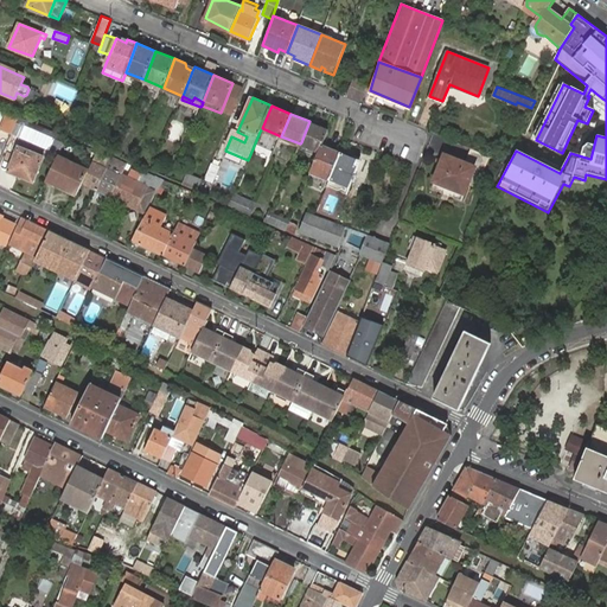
[(328,131),(310,121),(301,142),(320,151),(323,145),(328,131)]
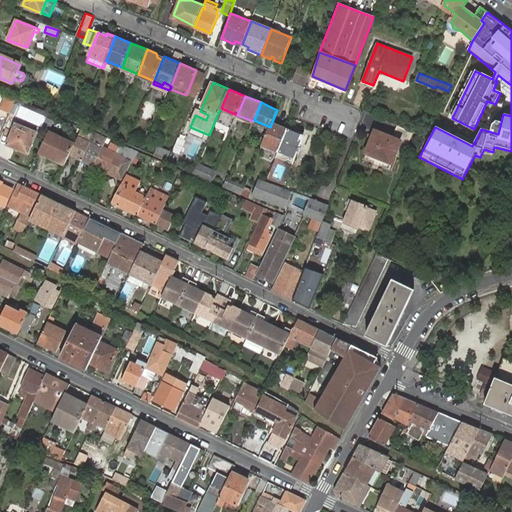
[(49,132),(53,121),(13,103),(9,114),(49,132)]
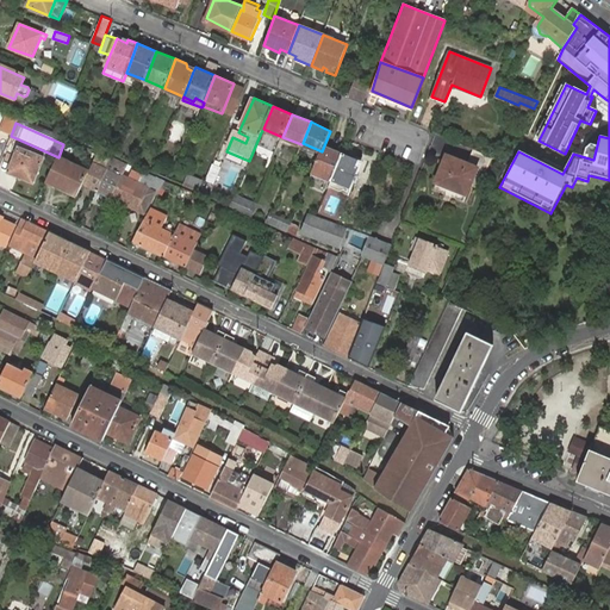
[(175,124),(170,136),(178,138),(182,126),(175,124)]
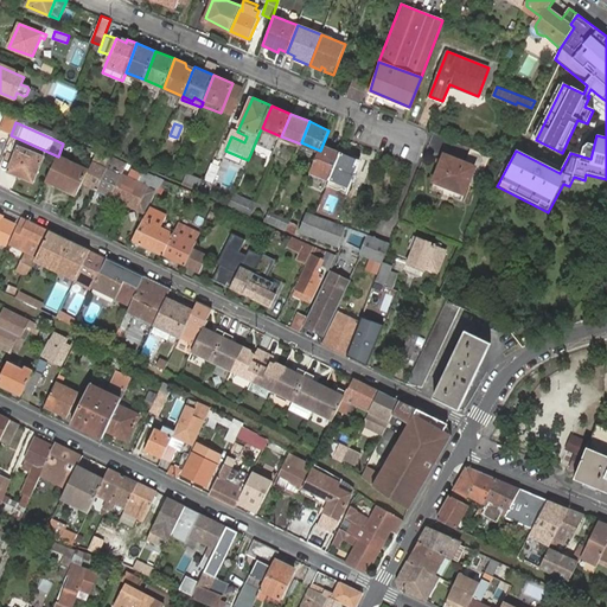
[(281,136),(262,128),(260,132),(280,141),(281,136)]
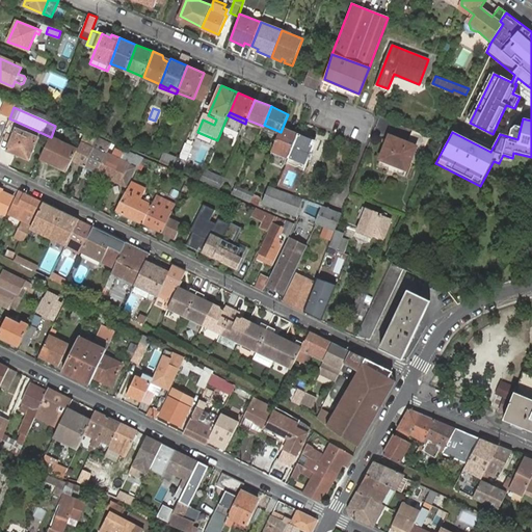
[(263,126),(246,120),(245,124),(262,130),(262,129),(263,126)]
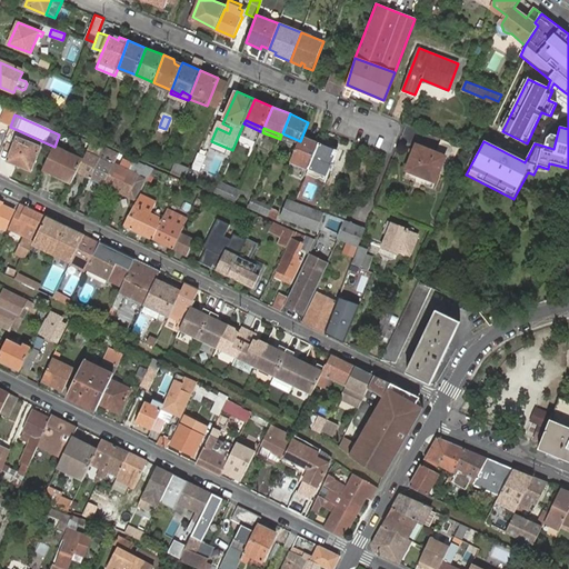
[(282,133),(281,135),(280,138),(298,146),(300,141),(282,133)]
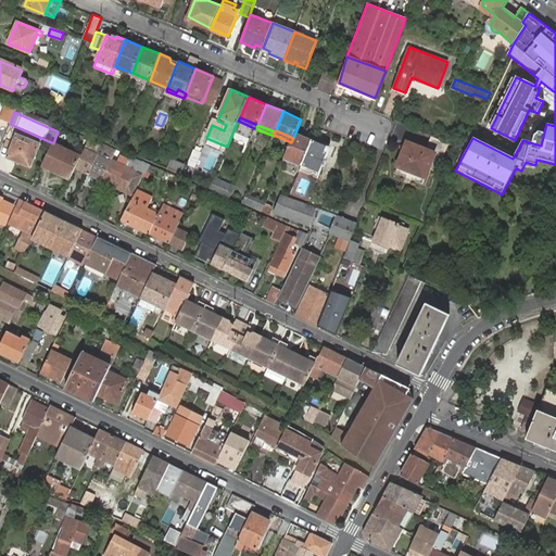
[(295,133),(293,138),(291,142),(286,155),(304,164),(314,140),(295,133)]
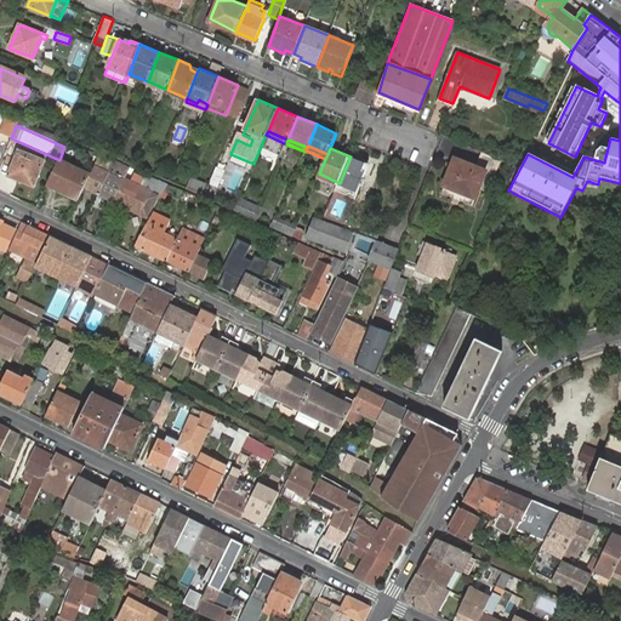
[(18,151),(9,176),(34,186),(45,160),(18,151)]
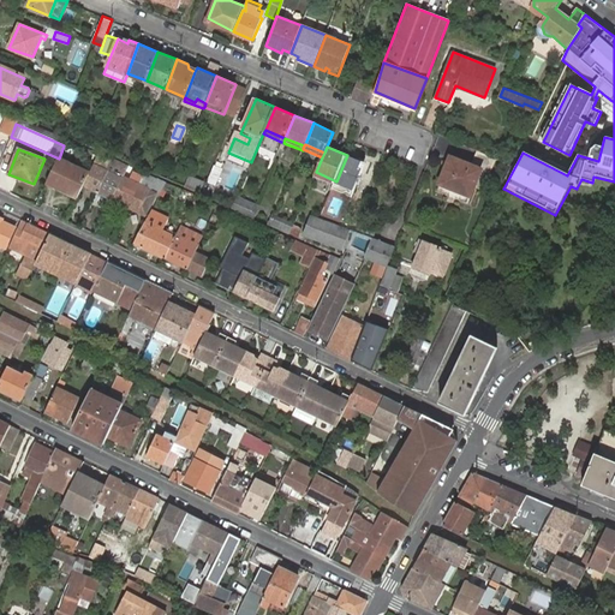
[(363,161),(347,155),(336,181),(354,189),(362,172),(359,171),(363,161)]
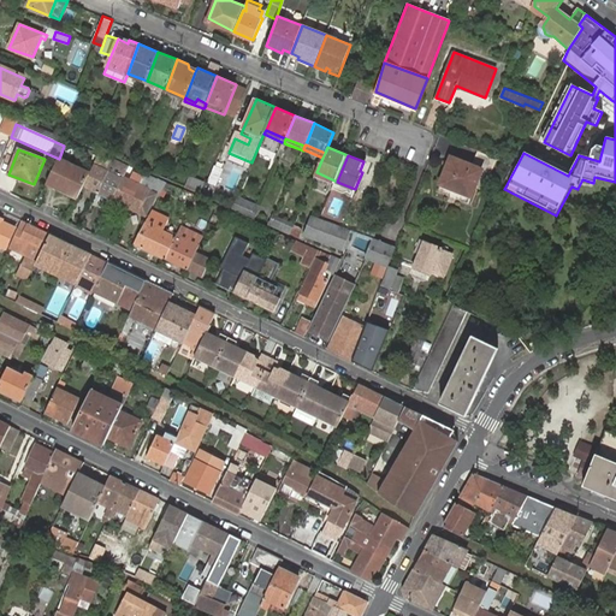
[(77,199),(83,187),(90,173),(59,159),(47,184),(77,199)]
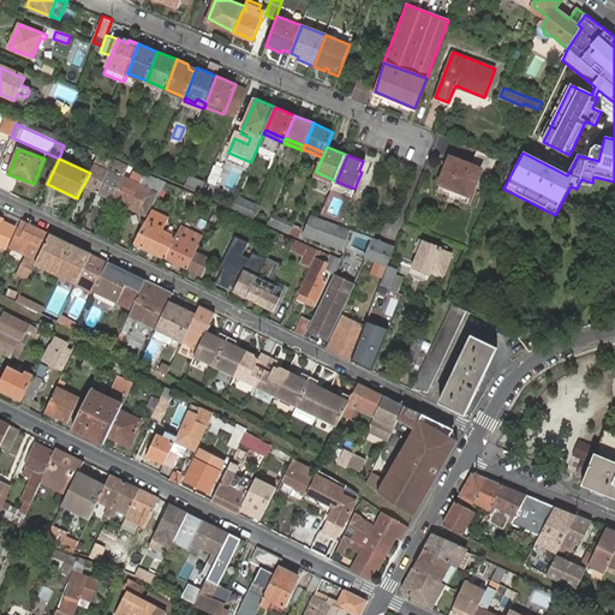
[(83,186),(97,192),(111,165),(107,163),(105,168),(100,166),(102,161),(97,159),(90,173),(83,186)]
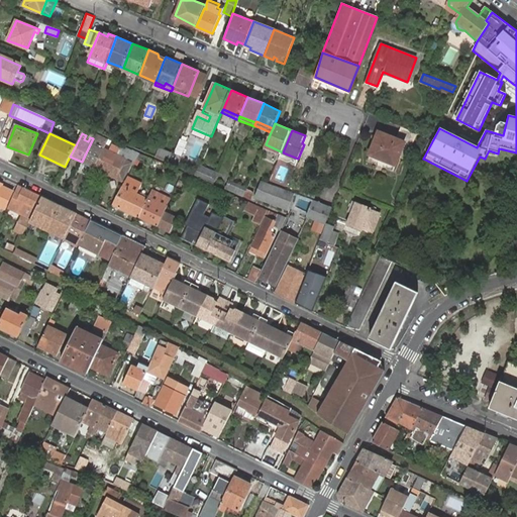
[(372,154),(398,166),(408,143),(385,133),(383,139),(379,137),(372,154)]
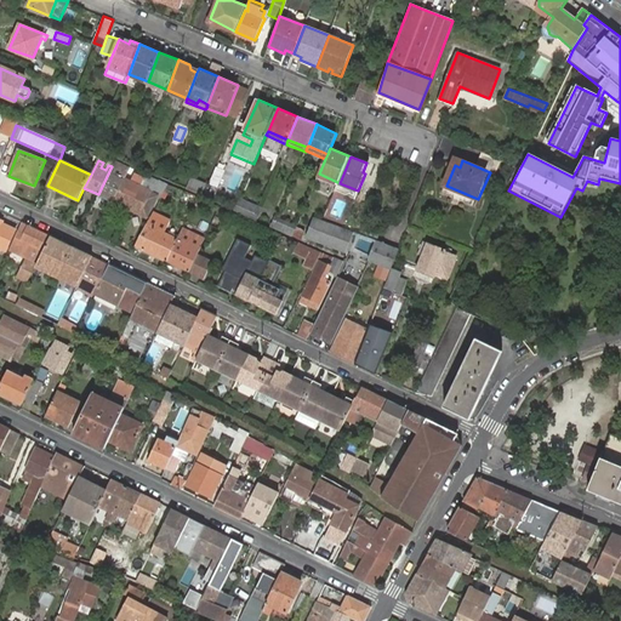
[(98,194),(113,201),(124,178),(119,176),(113,174),(115,169),(112,166),(98,194)]
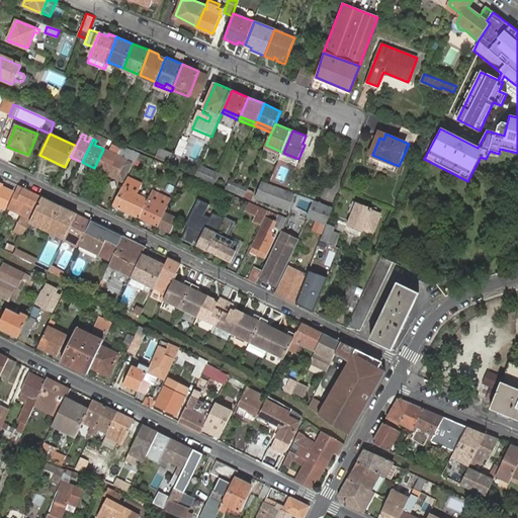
[(188,142),(182,139),(176,153),(183,156),(188,142)]
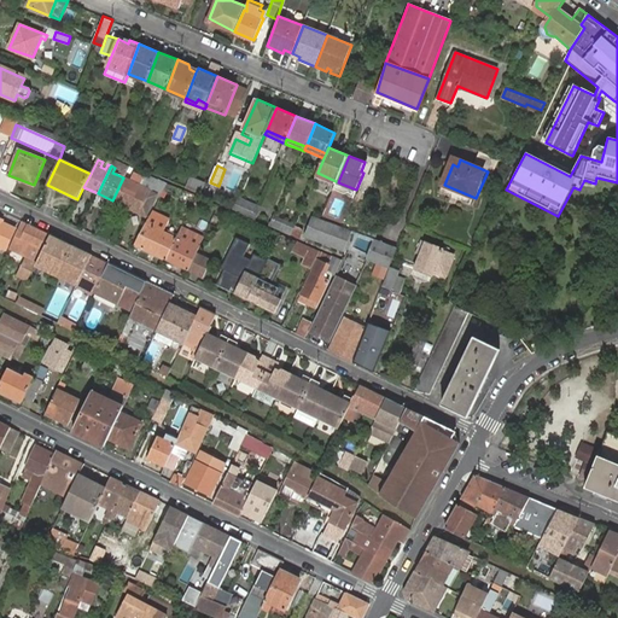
[(126,173),(141,180),(145,174),(129,167),(126,173)]
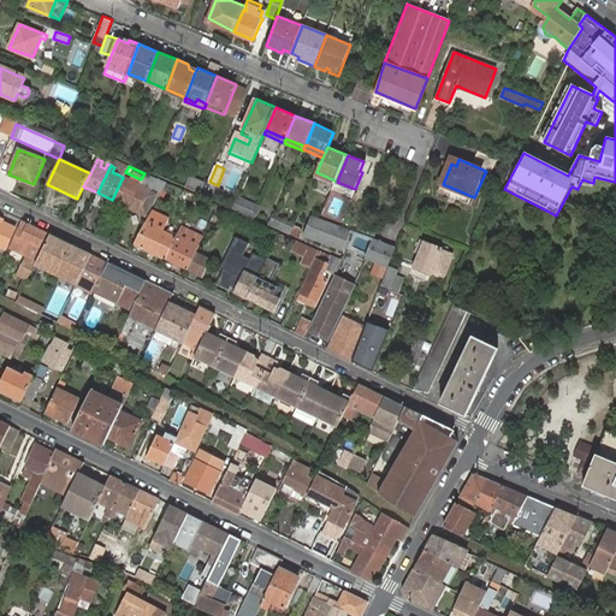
[(337,182),(317,172),(315,177),(336,185),(337,182)]
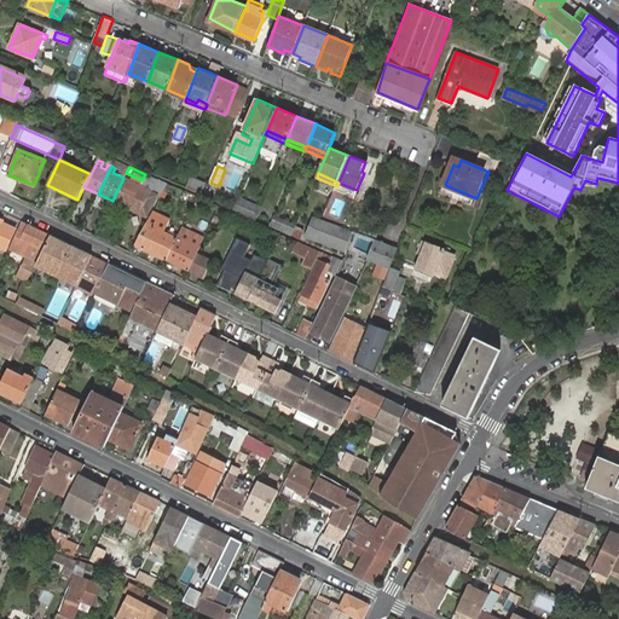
[(157,187),(160,181),(145,174),(142,180),(144,181),(157,187)]
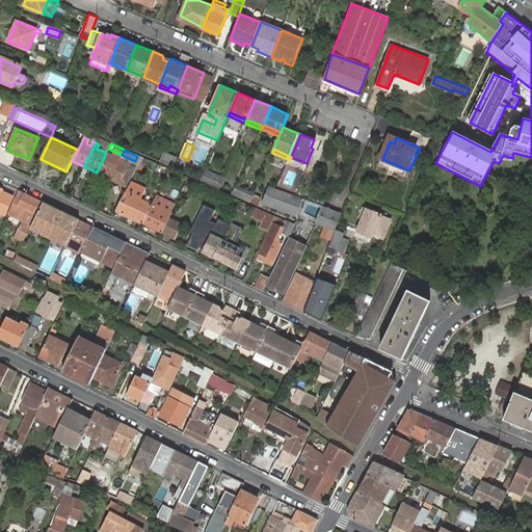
[(160,162),(174,165),(176,155),(162,152),(160,162)]
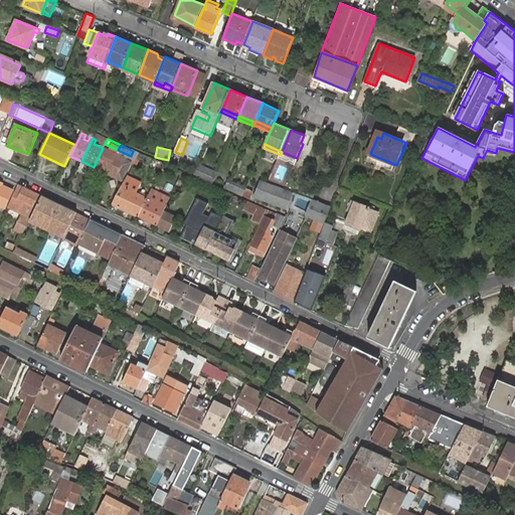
[(94,167),(107,173),(116,155),(103,148),(94,167)]
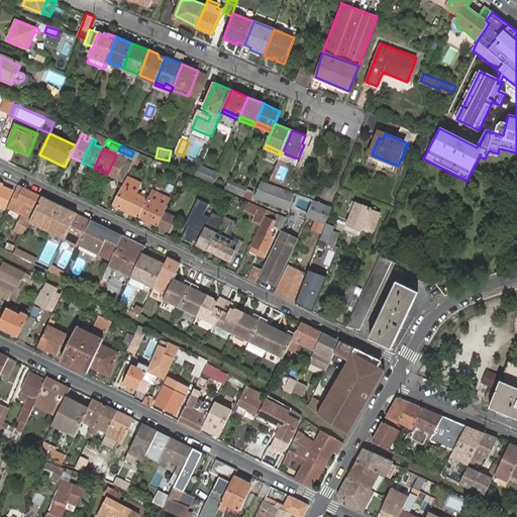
[(298,159),(283,152),(282,156),(281,158),(296,164),(298,159)]
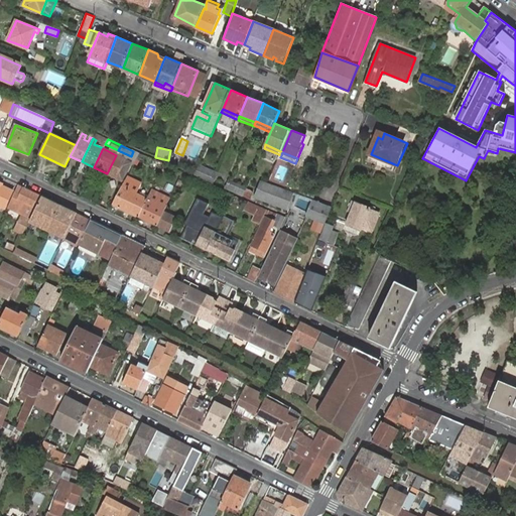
[(371,154),(368,160),(394,172),(397,165),(371,154)]
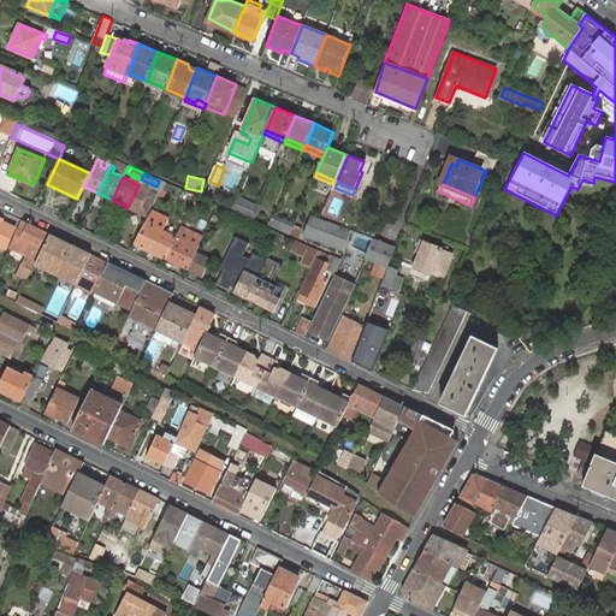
[(128,207),(130,208),(147,217),(157,194),(138,185),(128,207)]
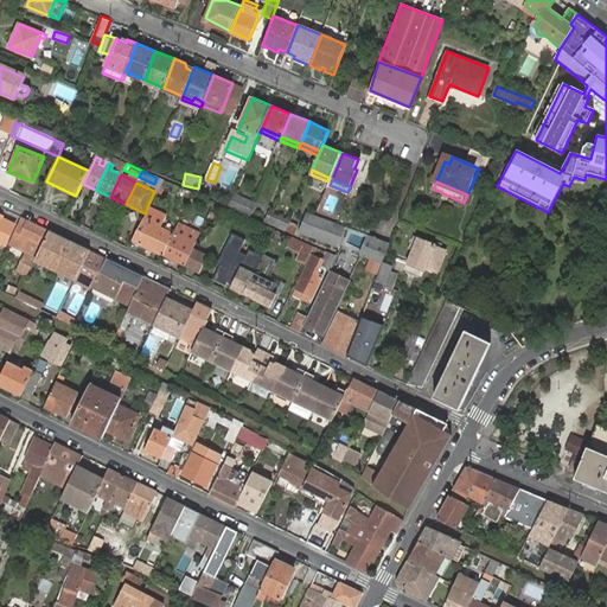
[(235,193),(231,204),(250,213),(255,203),(235,193)]
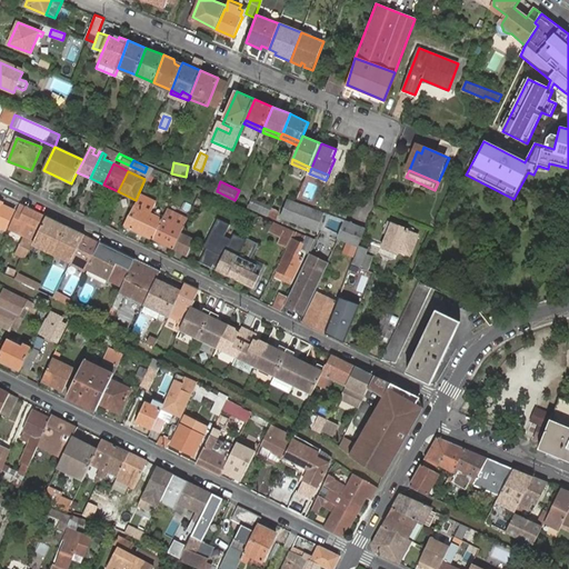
[(189,189),(199,195),(201,189),(191,185),(189,189)]
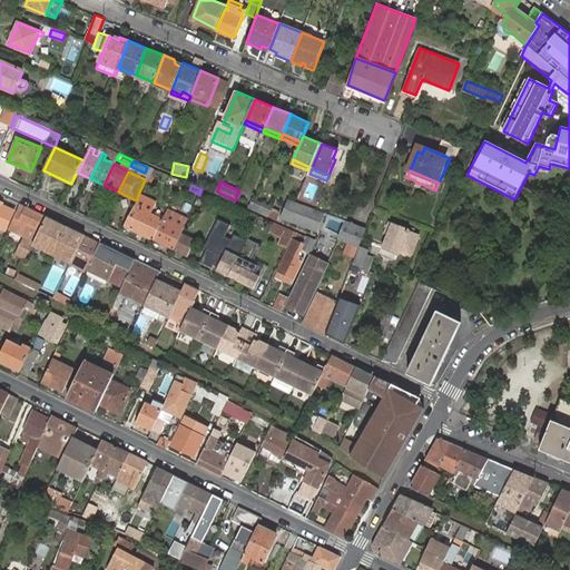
[(471,206),(477,189),(464,185),(458,200),(471,206)]
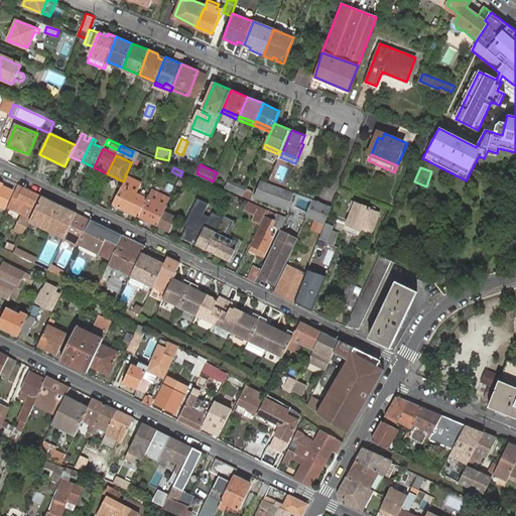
[(294,190),(261,177),(253,199),(286,211),(293,194),(294,190)]
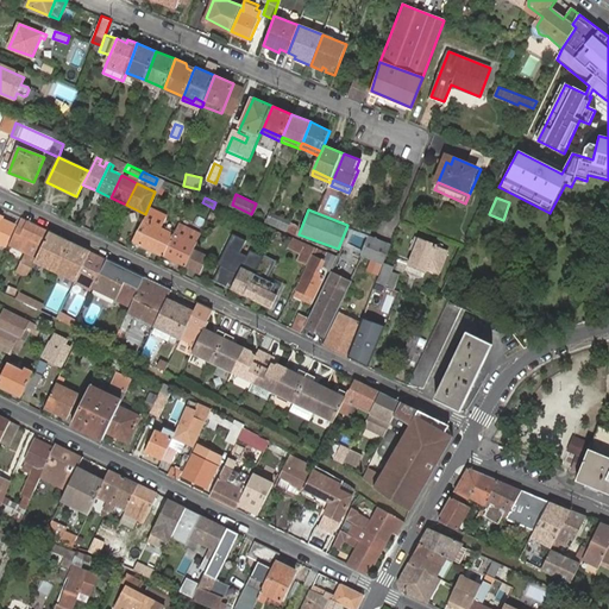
[(271,213),(268,221),(289,232),(293,223),(271,213)]
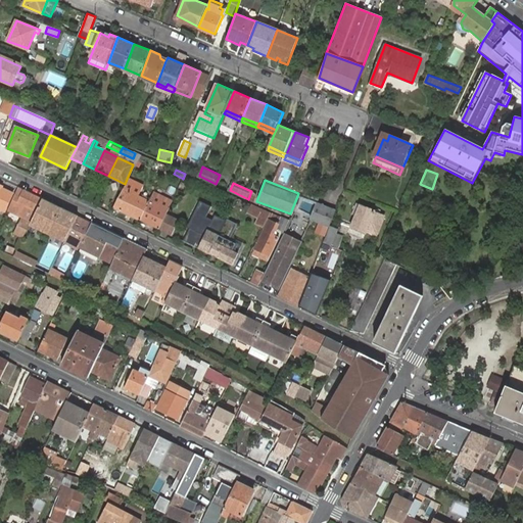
[(0,207),(5,210),(12,194),(1,189),(2,187),(0,185),(0,207)]
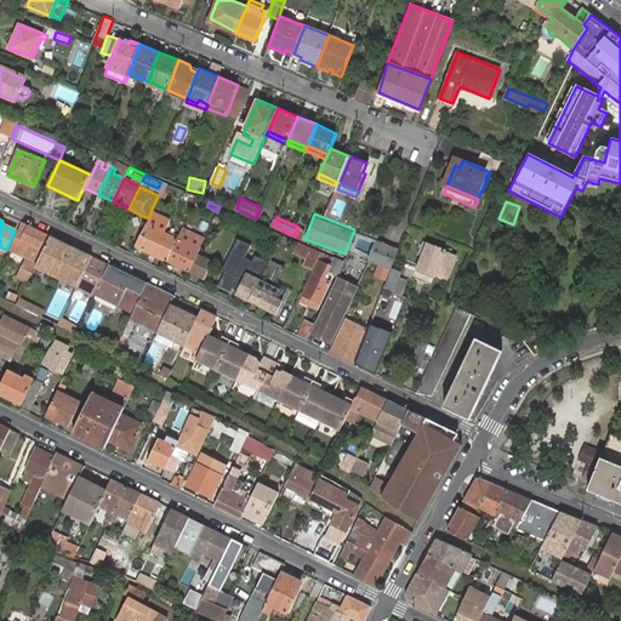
[(533,220),(530,228),(548,235),(552,228),(533,220)]
